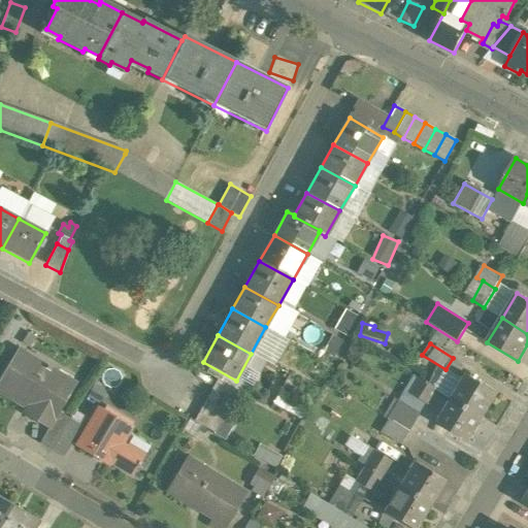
[(45,368),(17,351),(9,364),(14,366),(0,389),(28,405),(23,414),(47,429),(48,429),(54,422),(74,386),(48,370),(50,369),(46,367),(45,368)]
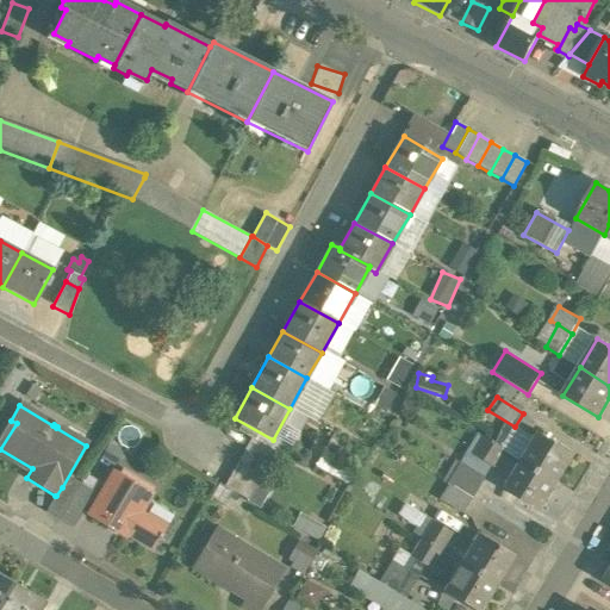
[(576,455),(539,433),(522,461),(558,483),(576,455)]
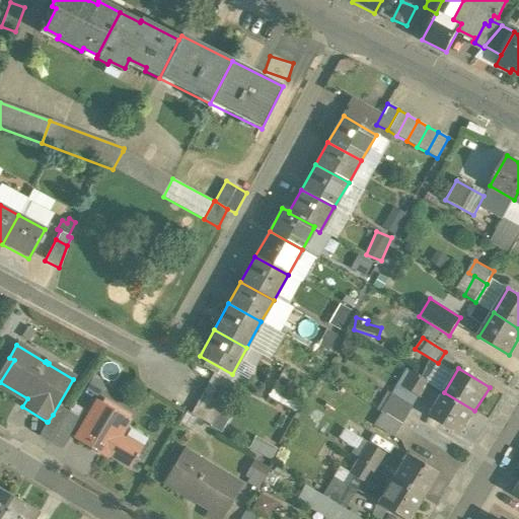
[(233,383),(213,372),(207,382),(227,393),(233,383)]
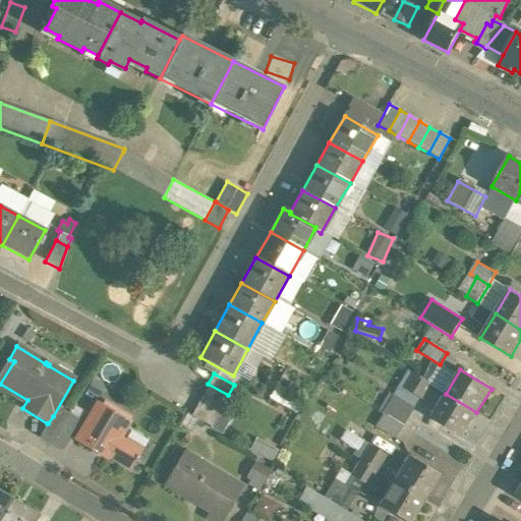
[(403,389),(419,399),(429,385),(412,373),(403,389)]
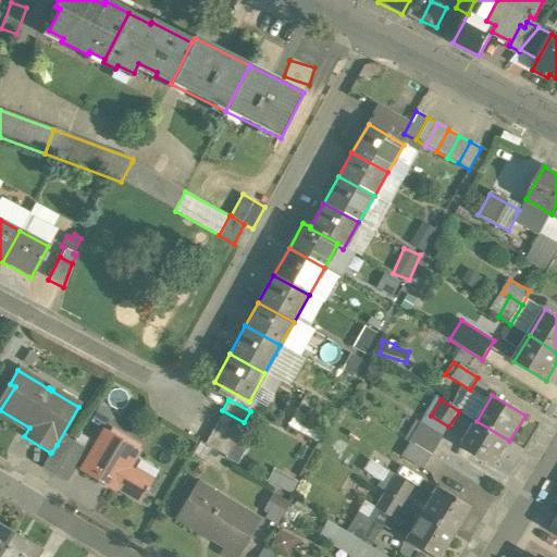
[(244,422),(222,410),(217,422),(237,433),(244,422)]
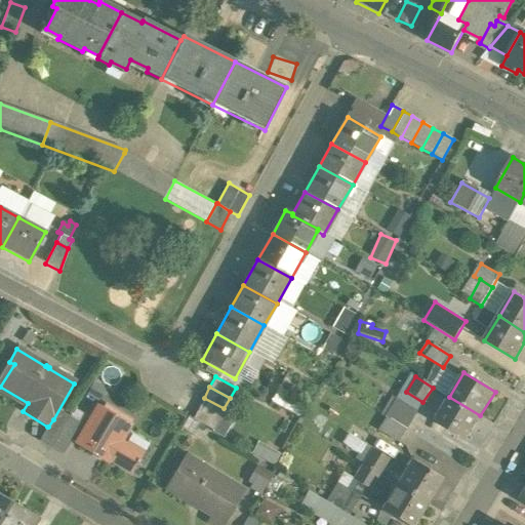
[(480,415),(449,397),(435,421),(466,440),(480,415)]
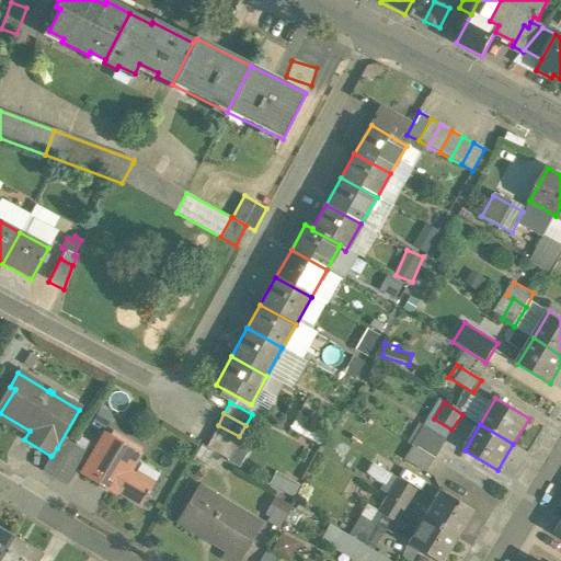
[(239,436),(218,425),(212,436),(232,448),(239,436)]
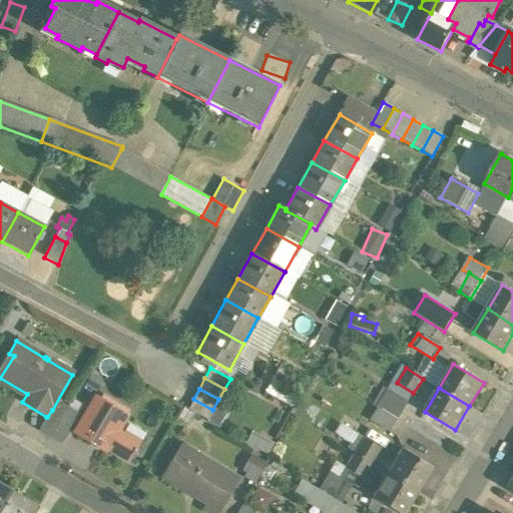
[(397,421),(407,405),(385,392),(376,407),(378,408),(397,421)]
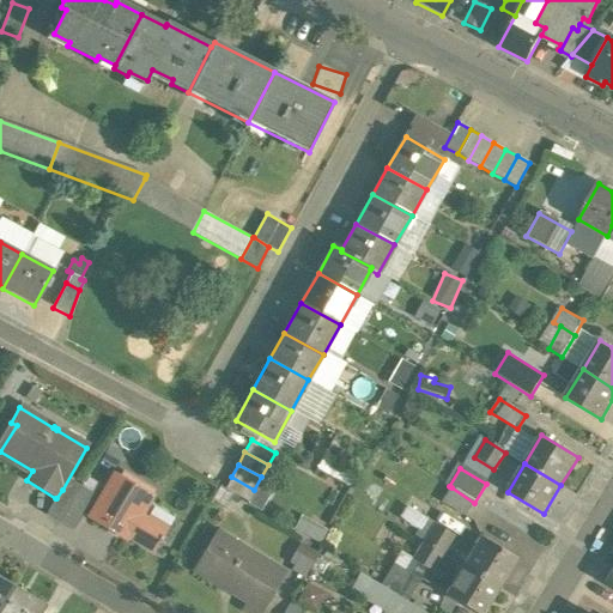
[(151,496),(115,474),(89,520),(125,540),(127,536),(153,552),(157,545),(159,546),(164,539),(162,538),(165,532),(139,516),(151,496)]
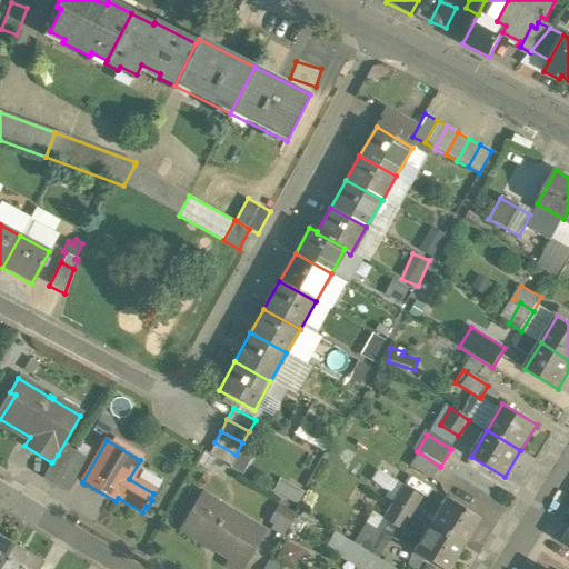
[(236,455),(215,442),(208,453),(230,465),(236,455)]
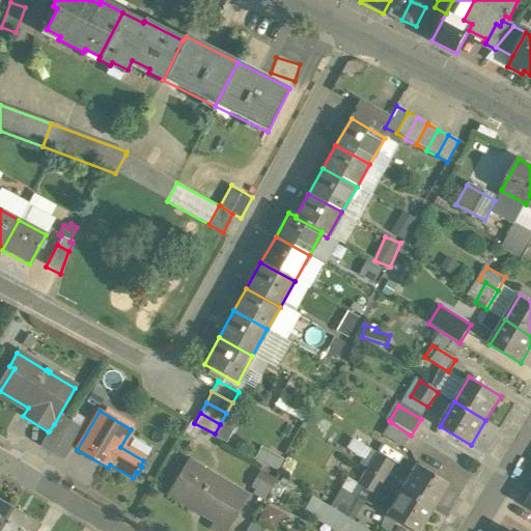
[(402,448),(411,436),(391,422),(383,436),(402,448)]
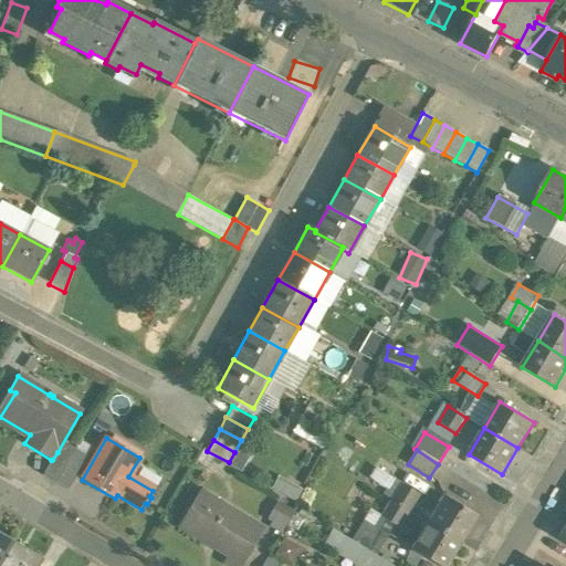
[(58,452),(52,460),(51,460),(42,475),(54,483),(69,458),(58,452)]
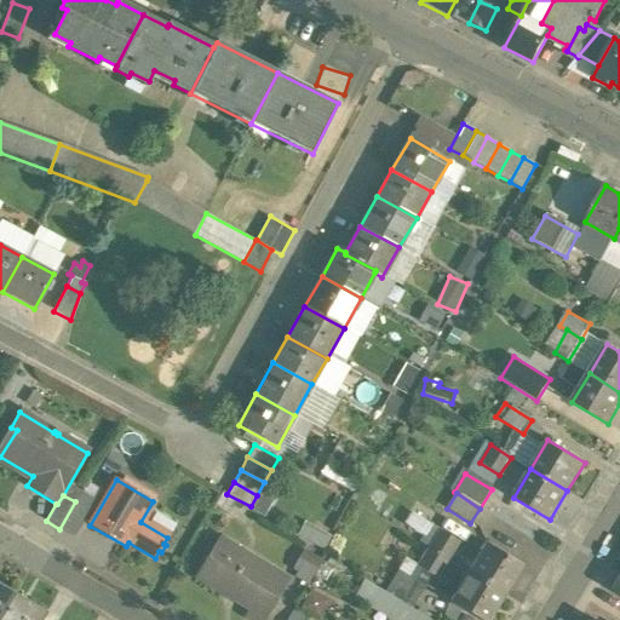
[(90,511),(75,501),(59,529),(74,538),(90,511)]
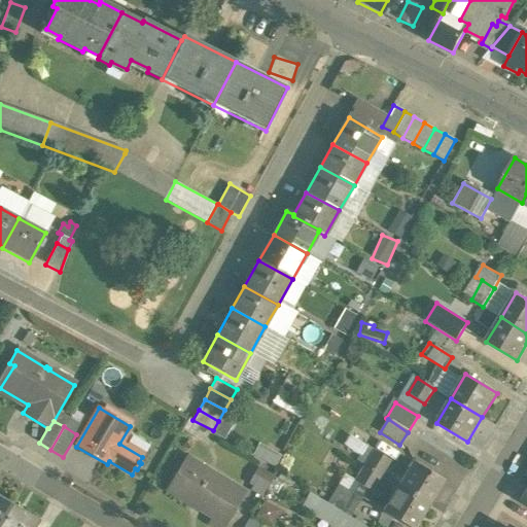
[(363,464),(382,476),(390,462),(365,448),(357,461),(363,464)]
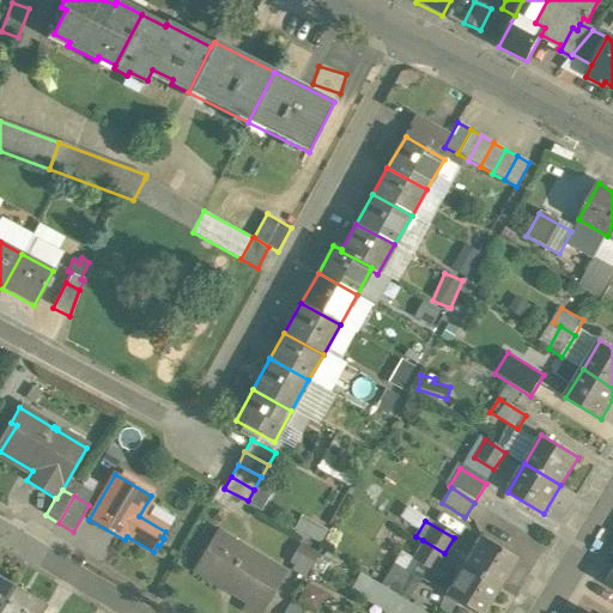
[(284,572),(217,532),(199,560),(217,571),(211,581),(246,601),(255,586),(271,595),(284,572)]
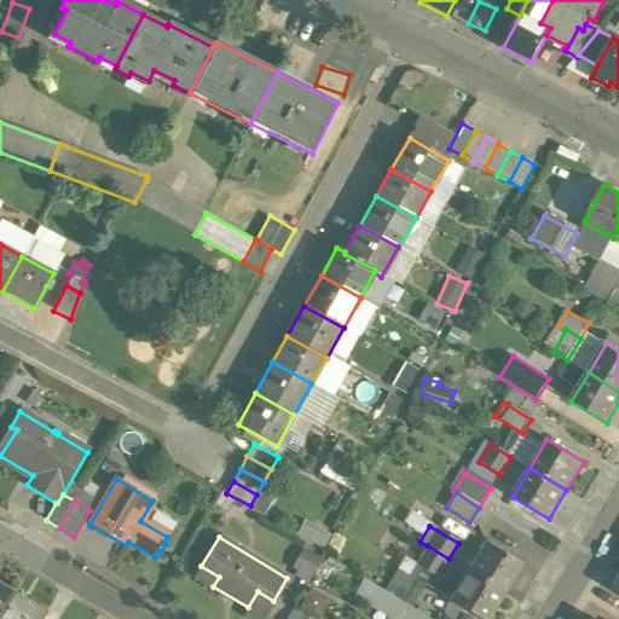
[(484,542),(467,571),(503,594),(521,565),(484,542)]
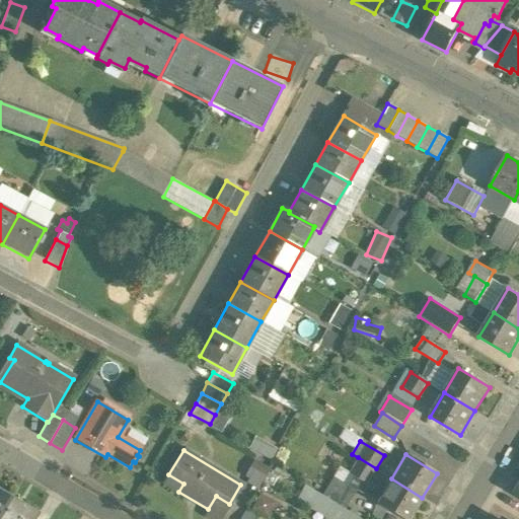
[(367,485),(376,468),(358,457),(348,473),(367,485)]
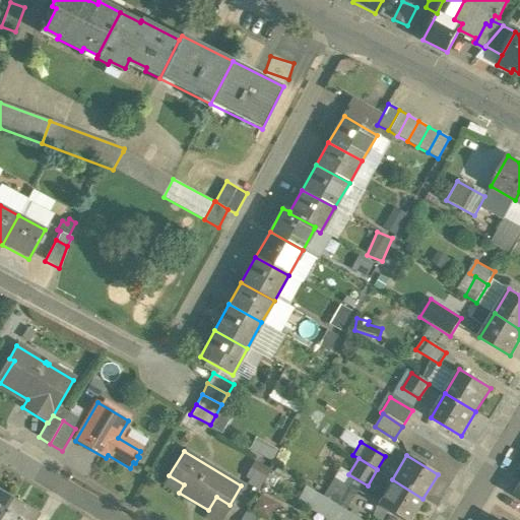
[(334,478),(323,497),(337,505),(346,511),(358,493),(334,478)]
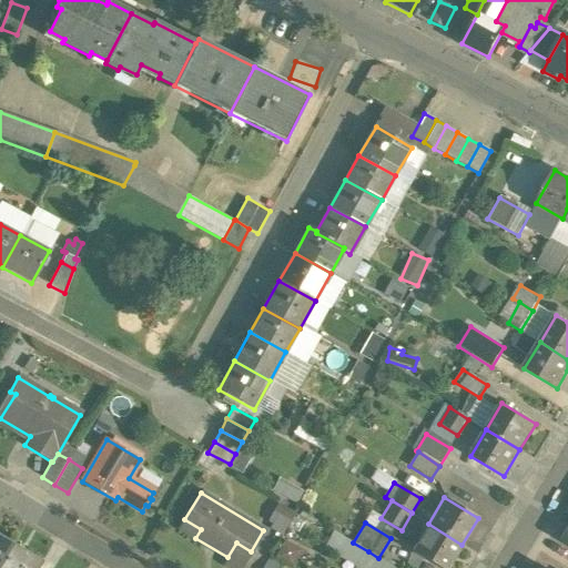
[(428,524),(413,550),(442,567),(447,567),(462,545),(428,524)]
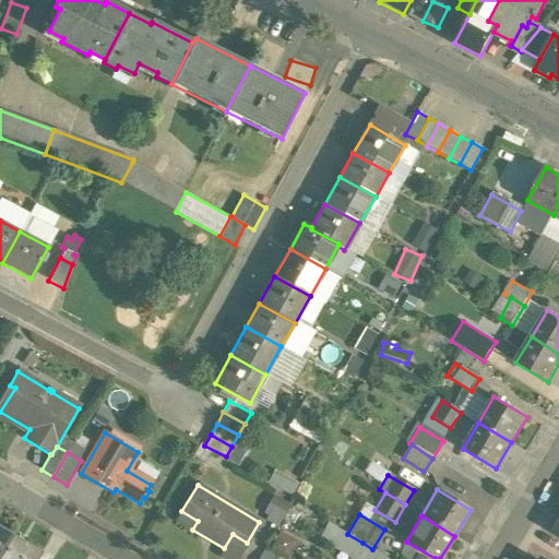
[(0,558),(14,535),(0,526),(0,558)]
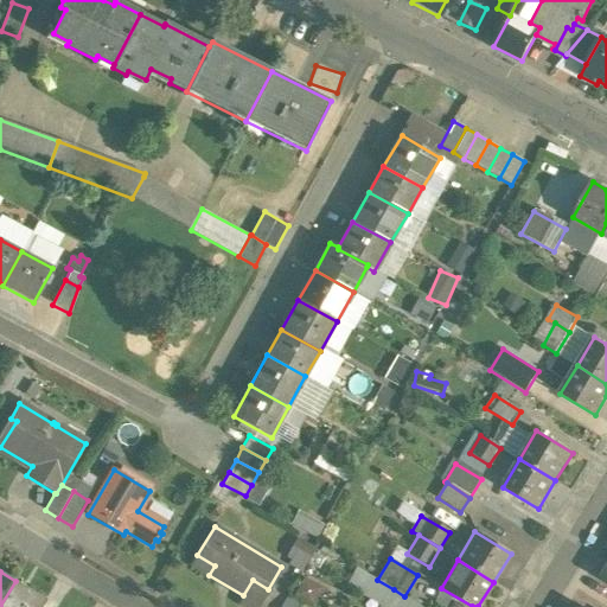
[(385,602),(394,589),(377,580),(364,572),(356,585),(385,602)]
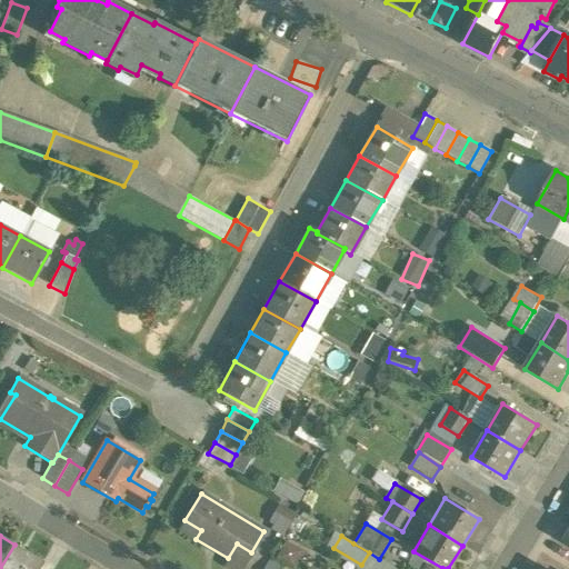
[(240,568),(251,552),(237,543),(228,558),(223,565),(231,568),(240,568)]
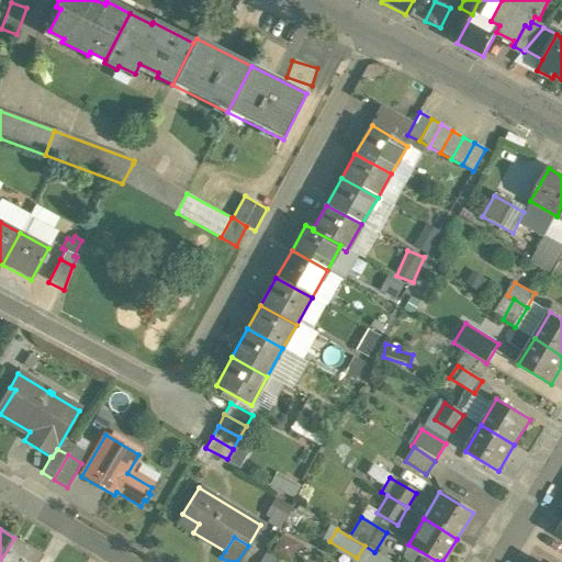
[(36,561),(42,555),(14,538),(0,561),(36,561)]
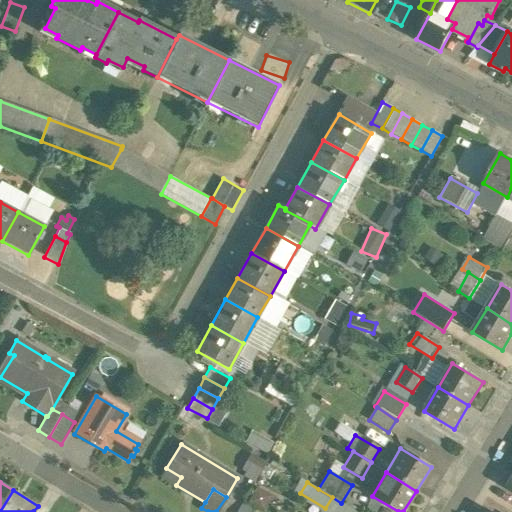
[(325,508),(322,511),(355,511),(341,503),(332,497),(325,508)]
